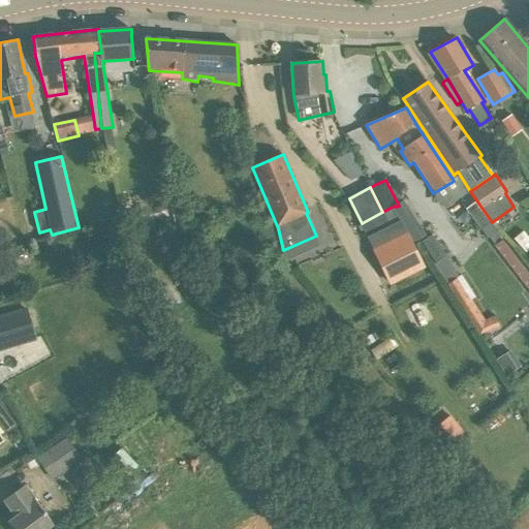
[(403,201),(398,204),(399,206),(396,207),(395,206),(382,212),(390,226),(401,220),(414,243),(426,236),(404,200),(403,201)]
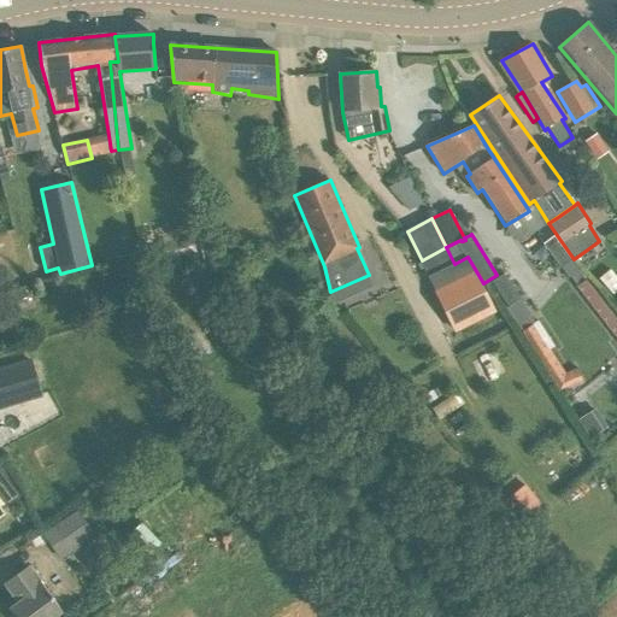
[(577,285),(587,278),(581,271),(581,270),(573,259),(554,235),(544,244),(562,268),(569,277),(571,276),(577,285)]
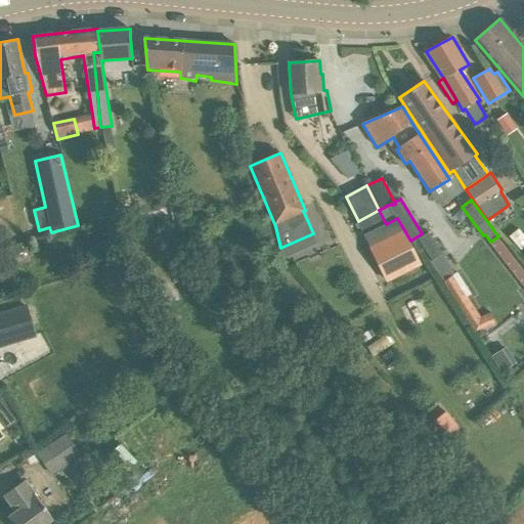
[(365,234),(386,224),(379,210),(358,221),(365,234)]
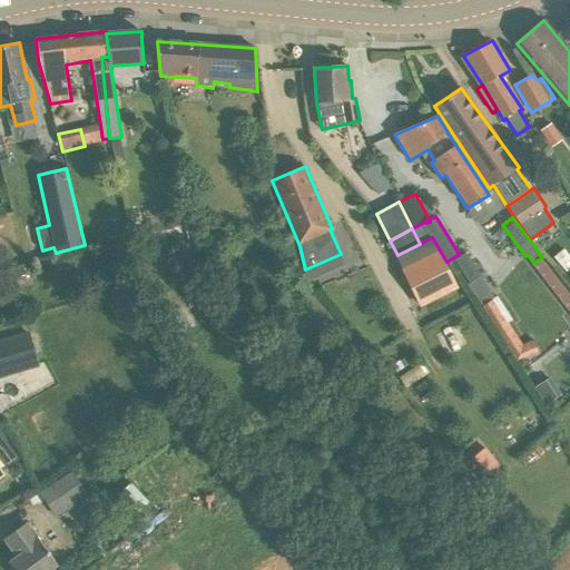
[(414,292),(449,274),(450,274),(439,252),(403,269),(414,292)]
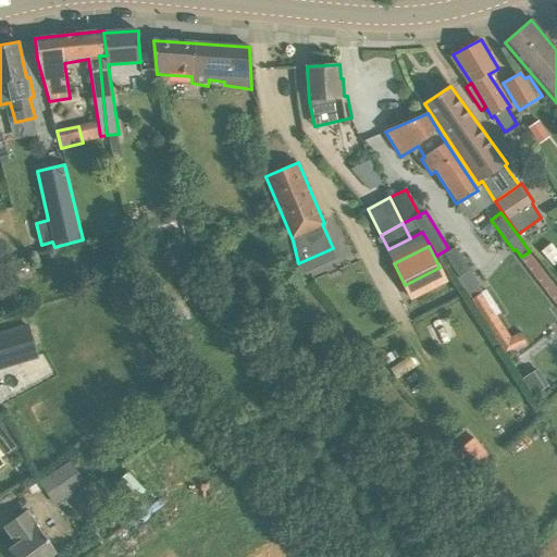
[(445,255),(459,276),(470,269),(456,247),(445,255)]
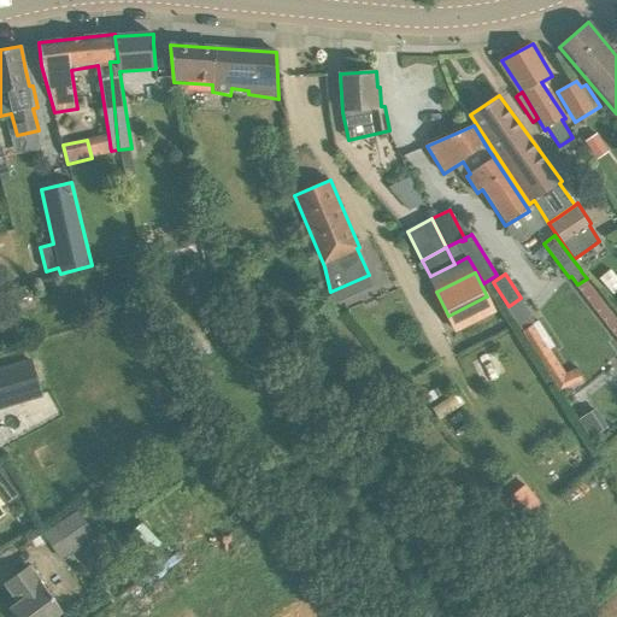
[(616,318),(587,278),(577,285),(616,336),(616,318)]
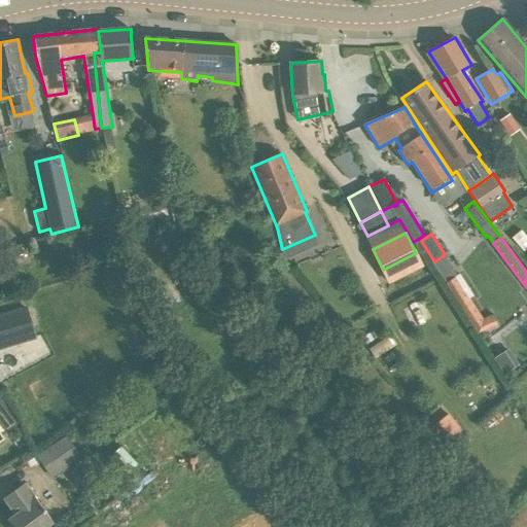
[(5,252),(9,267),(26,261),(22,247),(5,252)]
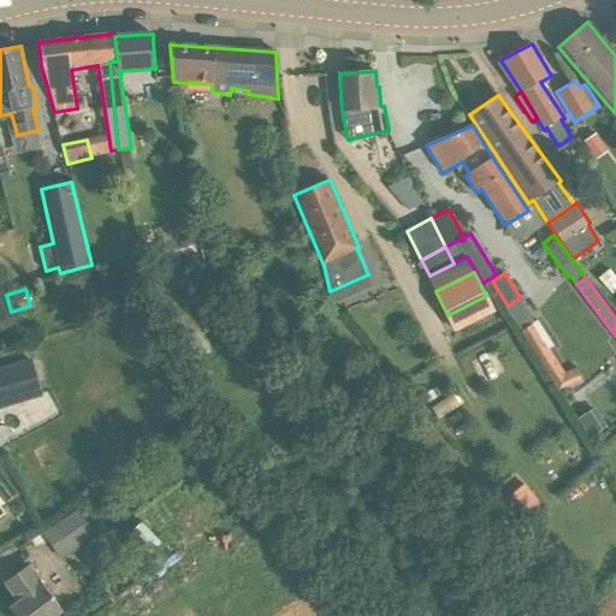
[(535,321),(520,297),(508,306),(507,307),(521,330),(535,321)]
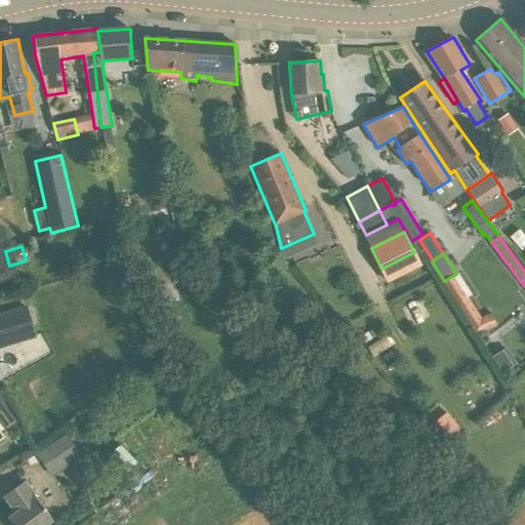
[(456,274),(444,281),(444,282),(477,332),(495,323),(491,313),(482,317),(469,296),(473,294),(458,273),(456,274)]
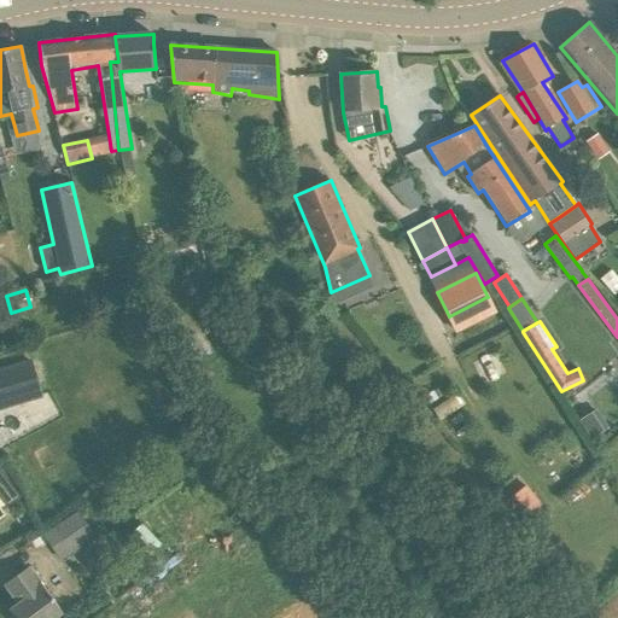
[(0,410),(44,400),(31,359),(0,368),(0,410)]
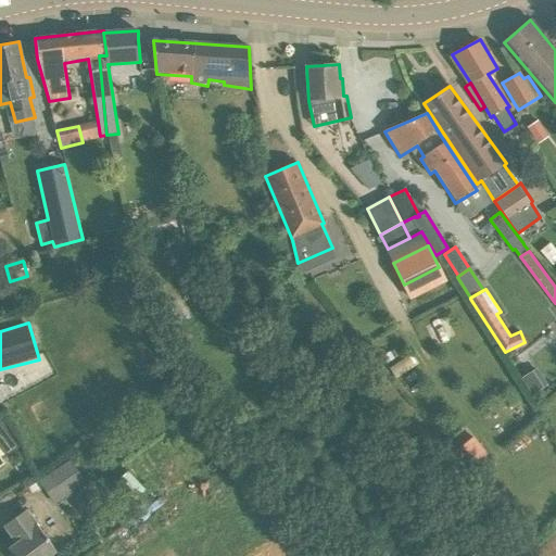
[(548,384),(538,368),(521,378),(532,395),(548,384)]
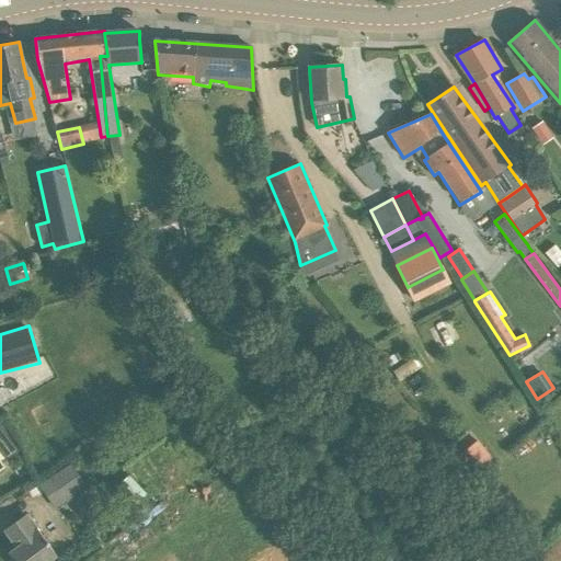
[(0,444),(9,437),(0,424),(0,444)]
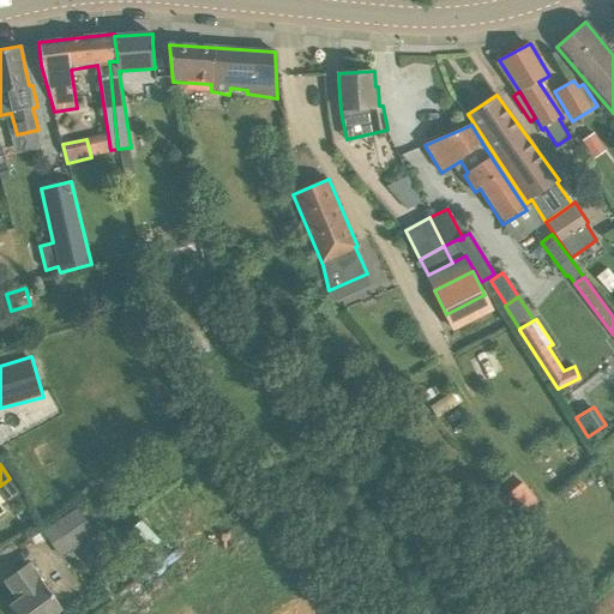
[(523,483),(503,500),(521,522),(541,505),(523,483)]
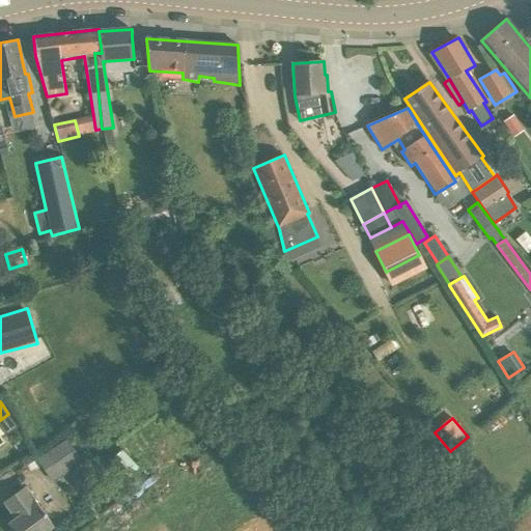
[(67,439),(37,459),(52,481),(83,462),(67,439)]
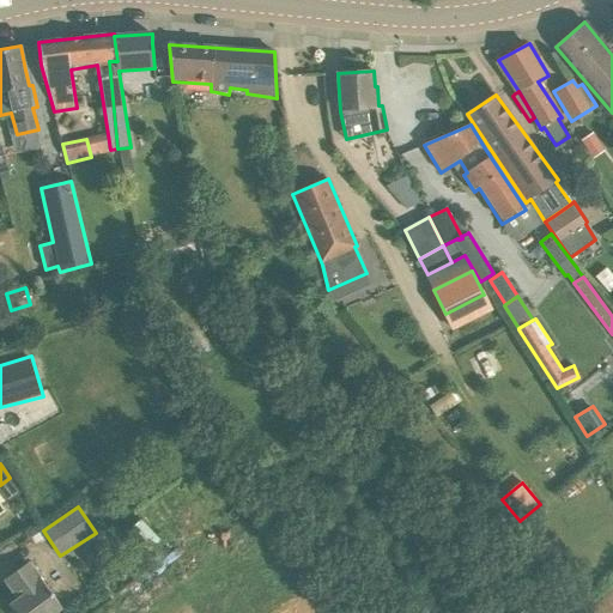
[(93,527),(99,535),(109,528),(102,520),(93,527)]
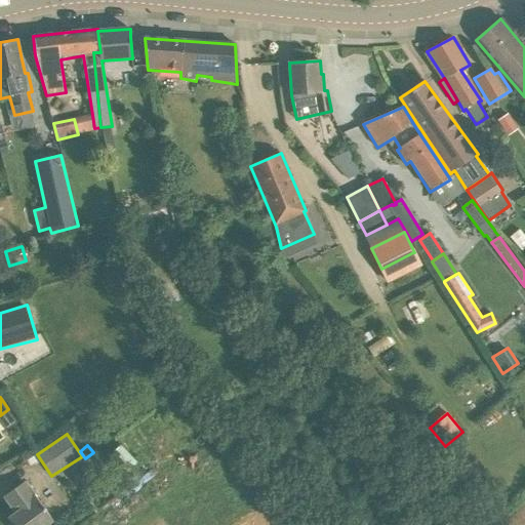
[(48,523),(52,520),(27,482),(5,496),(16,513),(10,518),(14,524),(49,524),(50,524),(48,523)]
